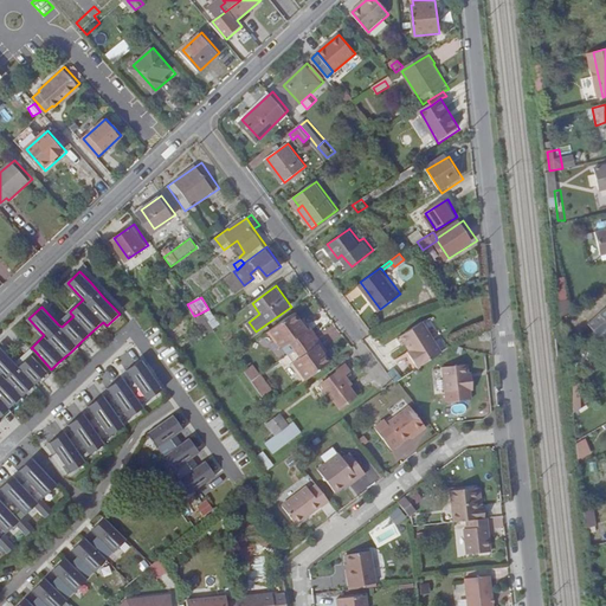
[(569,300),(561,301),(562,316),(572,315),(569,300)]
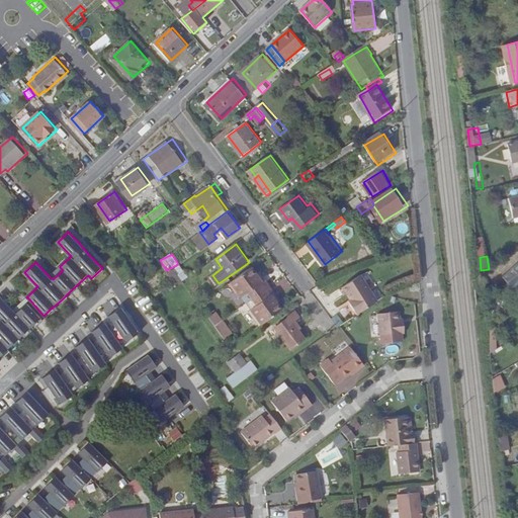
[(177,287),(189,277),(179,264),(167,274),(177,287)]
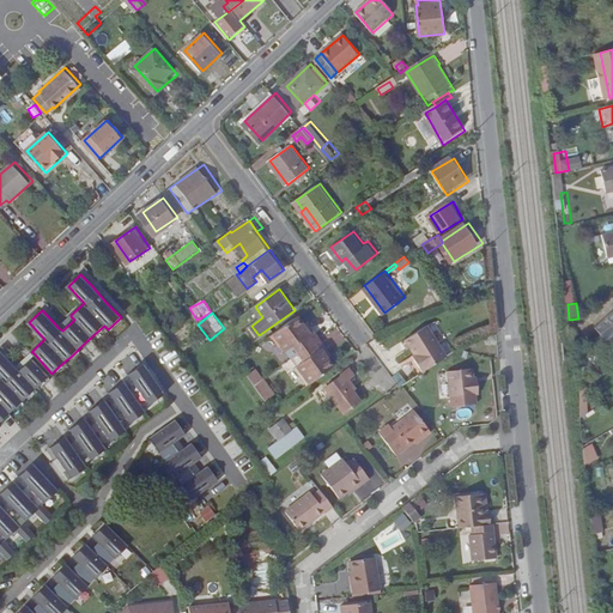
[(307,320),(302,313),(283,326),(295,344),(296,343),(302,350),(323,334),(317,327),(314,329),(307,320)]
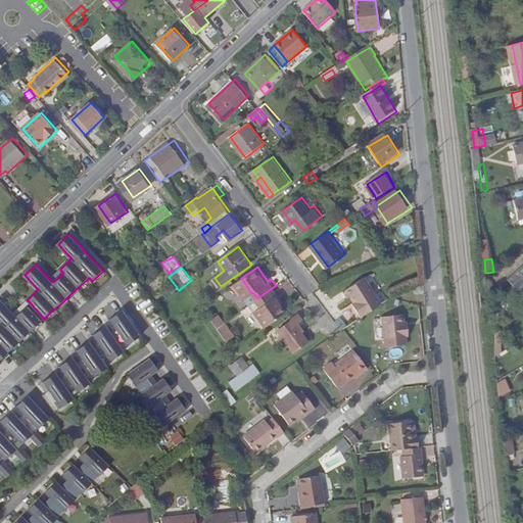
[(522,269),(512,279),(522,292),(522,269)]
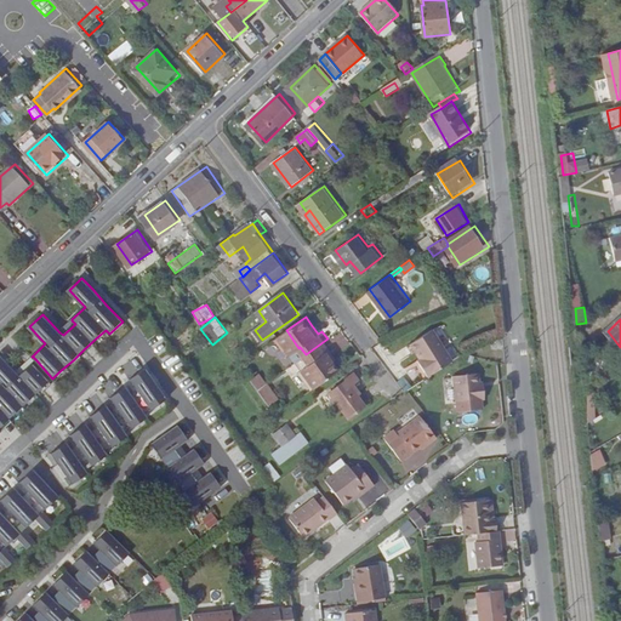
[(75,324),(72,320),(60,332),(63,335),(75,324)]
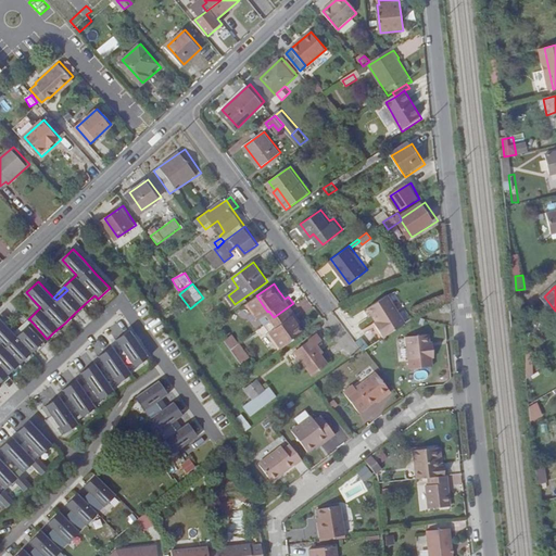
[(288,297),(282,288),(278,290),(285,299),(288,297)]
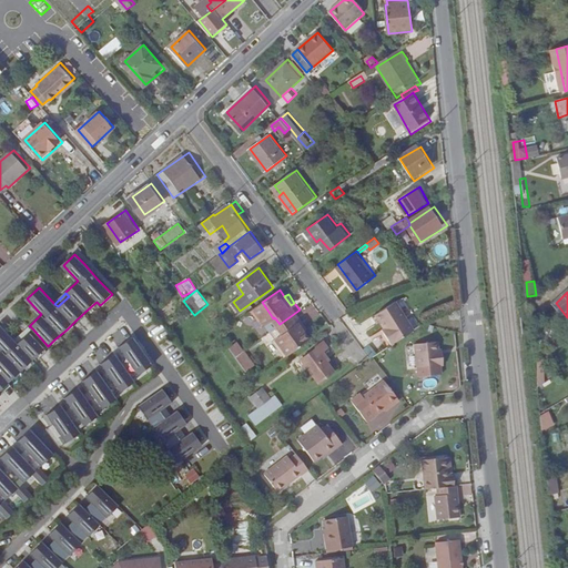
[(383,326),(392,342),(414,327),(397,300),(376,312),(385,326),(383,326)]
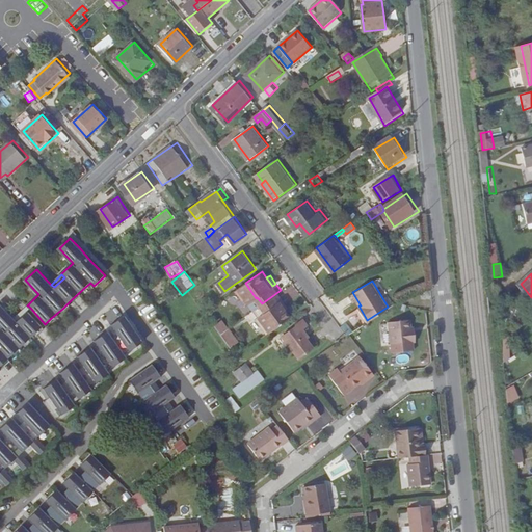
[(249,302),(256,298),(245,283),(239,288),(249,302)]
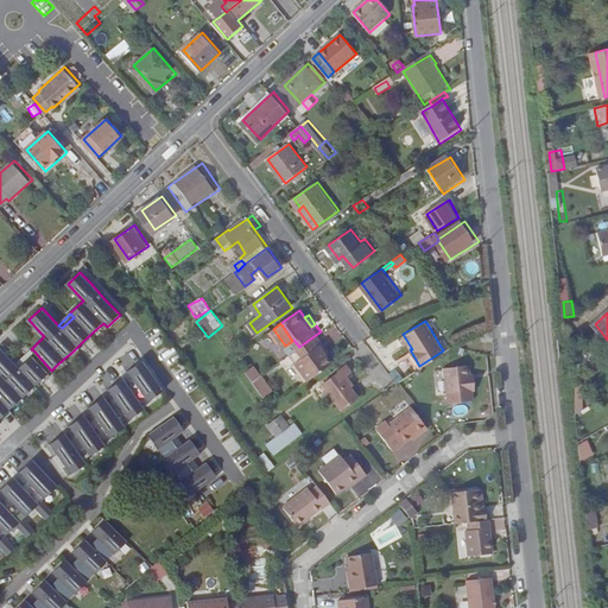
[(321,331),(299,347),(304,355),(316,373),(335,360),(330,352),(327,348),(322,342),(327,339),(321,331)]
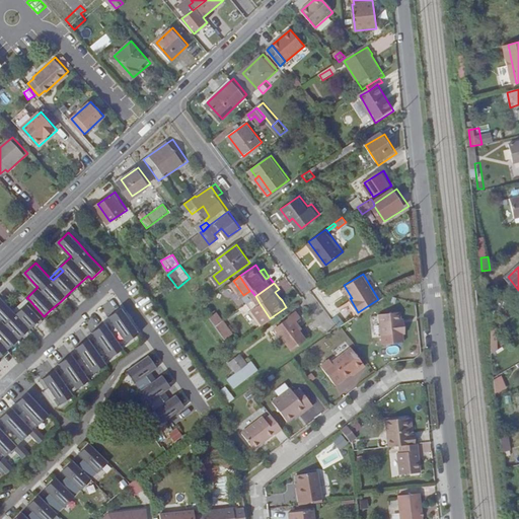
[(282,300),(285,298),(279,289),(275,292),(279,297),(282,300)]
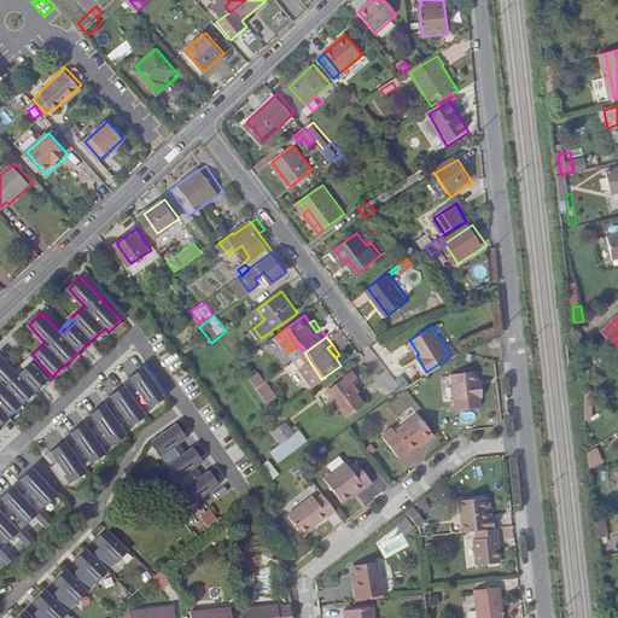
[(0,424),(3,421),(15,410),(28,400),(41,386),(50,379),(33,361),(21,373),(17,369),(0,351),(0,377),(3,380),(0,383),(0,424)]
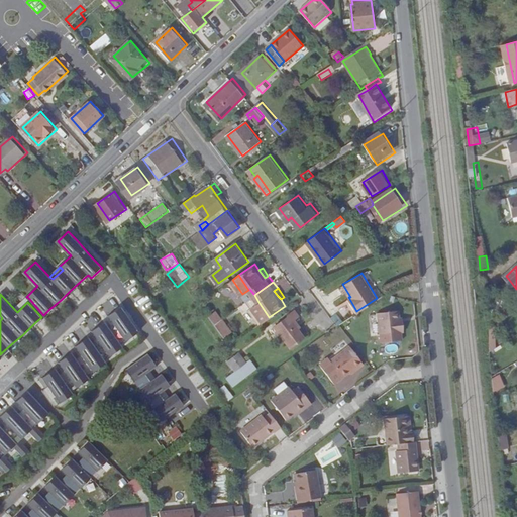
[(14,309),(17,312),(27,302),(30,300),(27,297),(14,309)]
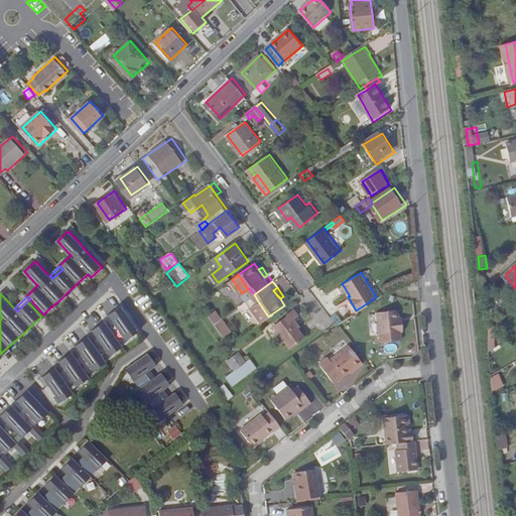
[(251,306),(262,320),(268,316),(258,301),(251,306)]
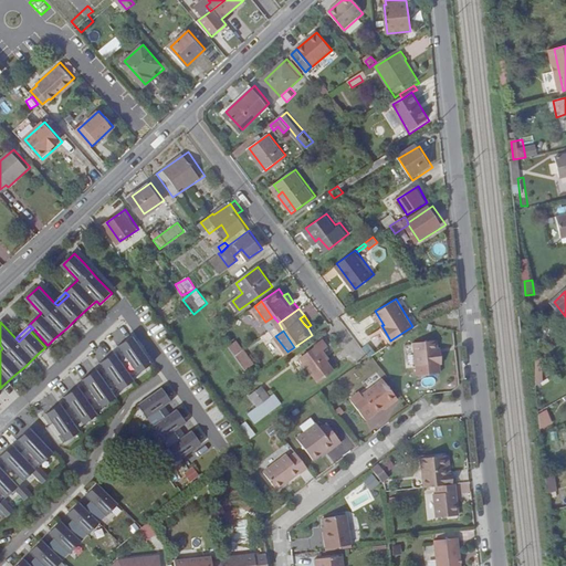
[(317,343),(327,357),(329,355),(324,347),(332,342),(327,334),(318,341),(320,341),(317,343)]
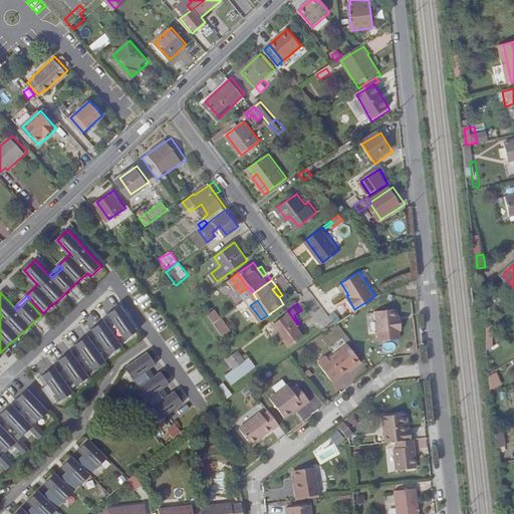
[(116,304),(105,313),(110,320),(122,336),(135,328),(116,304)]
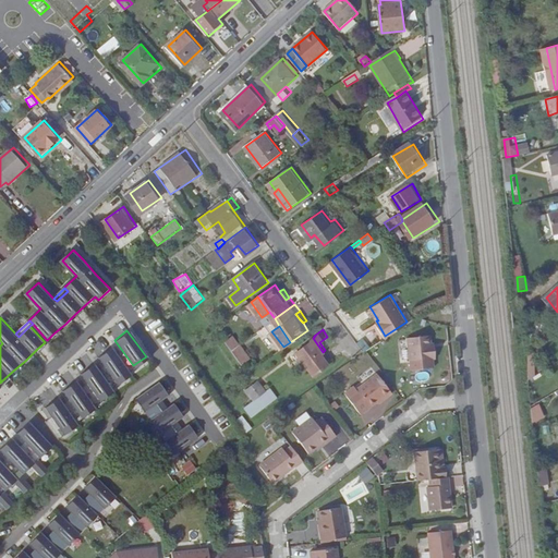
[(438,343),(437,331),(415,332),(419,358),(420,366),(443,363),(441,354),(444,354),(443,342),(438,343)]
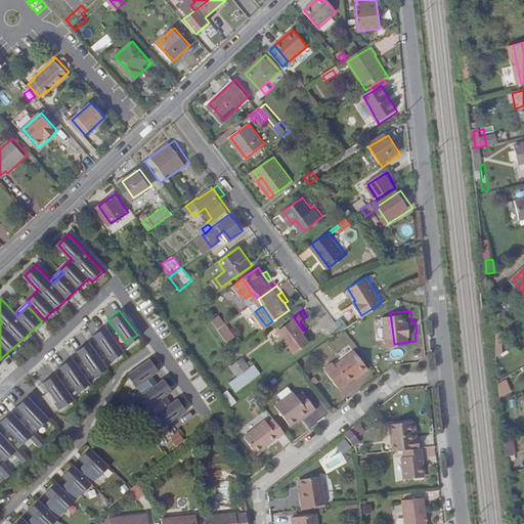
[(221,314),(213,319),(219,328),(227,321),(221,314)]
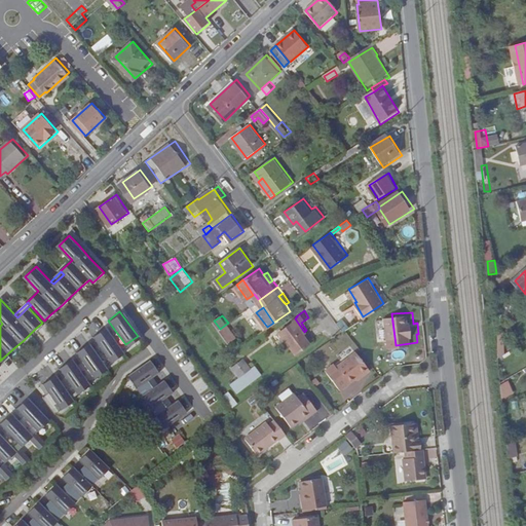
[(304,332),(295,318),(278,330),(294,352),(310,342),(304,332)]
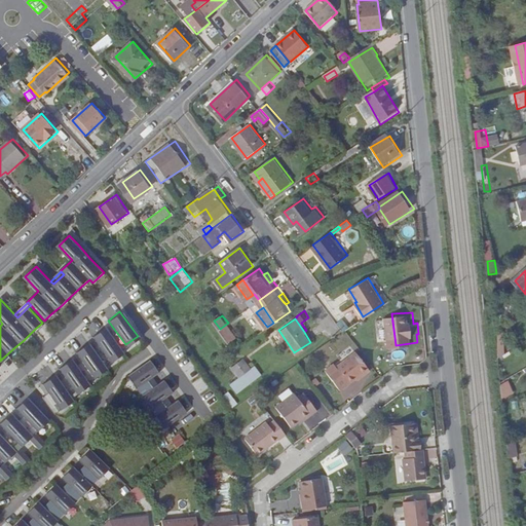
[(343,318),(337,323),(342,333),(349,329),(343,318)]
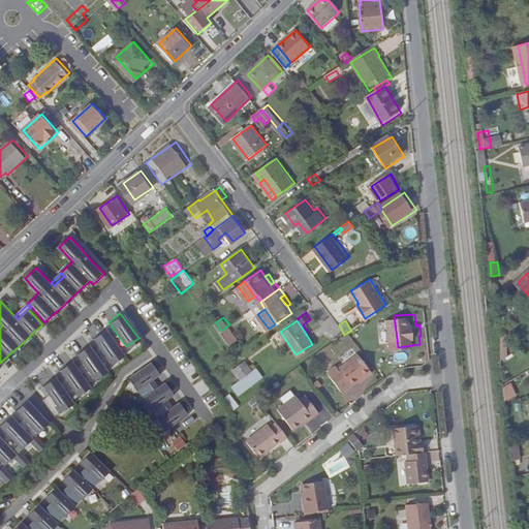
[(229,324),(221,331),(231,345),(240,338),(230,323),(229,324)]
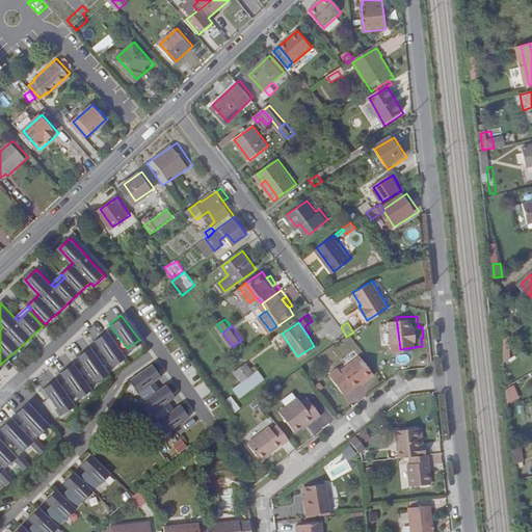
[(99,335),(92,340),(99,347),(111,364),(124,355),(122,352),(109,336),(105,330),(99,335)]
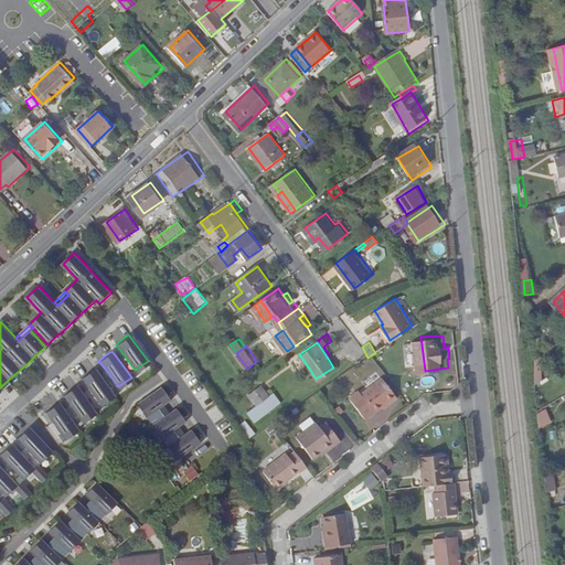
[(121,352),(116,356),(129,374),(135,370),(121,352)]
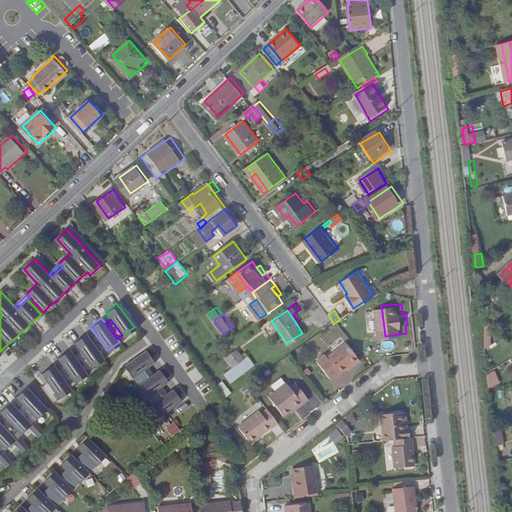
[(496,346),(494,322),(488,326),(490,349),(496,346)]
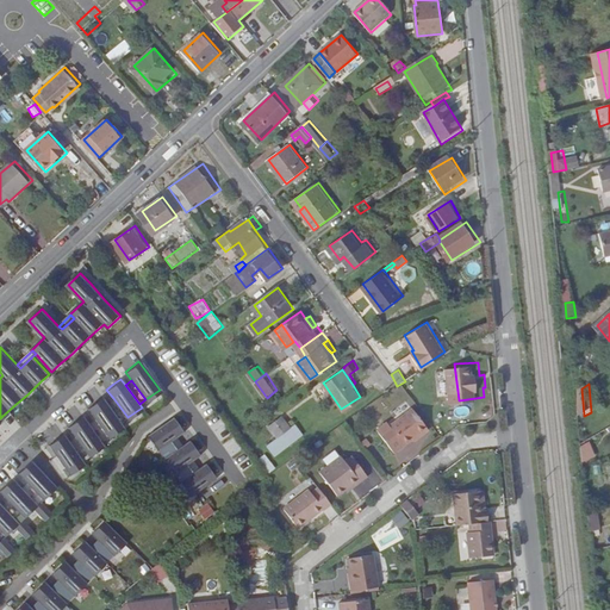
[(95,402),(88,406),(94,416),(109,435),(123,424),(122,422),(106,403),(101,397),(95,402)]
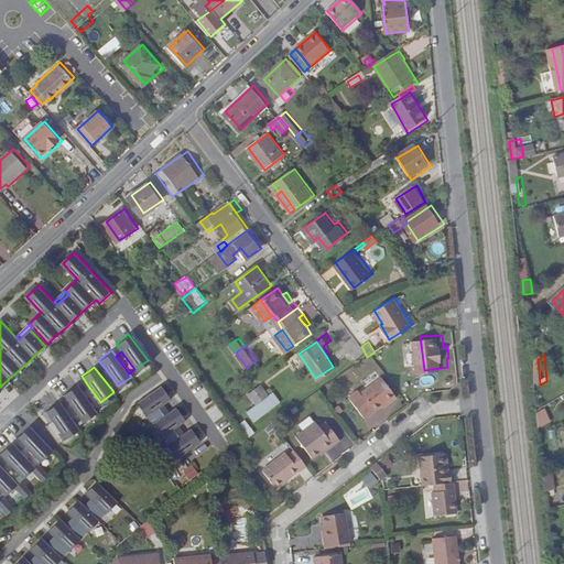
[(105,368),(98,372),(112,390),(118,386),(105,368)]
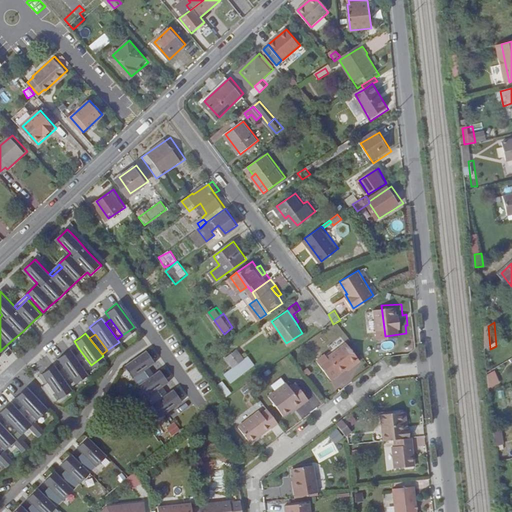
[(358,363),(366,358),(352,340),(333,354),(331,351),(322,358),(337,377),(352,366),(357,362),(358,363)]
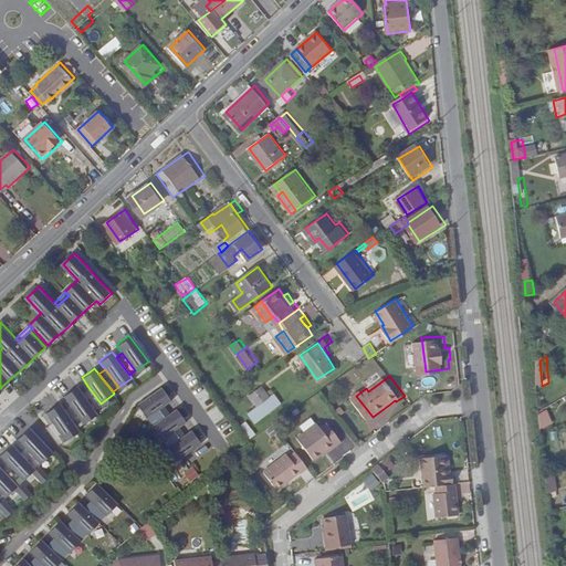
[(171,397),(161,383),(138,400),(179,457),(202,440),(192,426),(186,430),(181,422),(187,418),(177,405),(170,409),(166,401),(171,397)]
